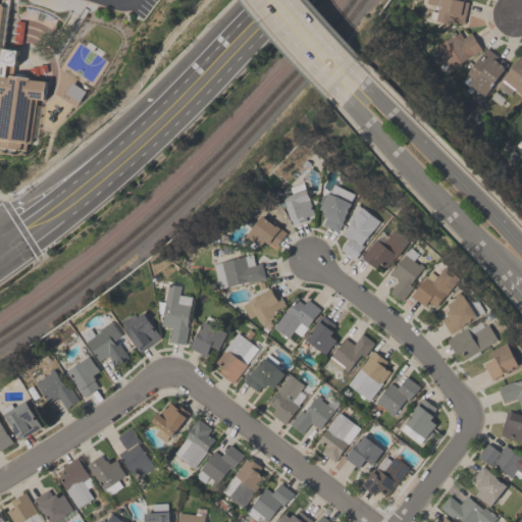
[(463,23),(449,19),(449,23),(423,17),(425,8),(435,11),(437,4),(425,2),(425,0),(463,0),(468,1),(463,23)]
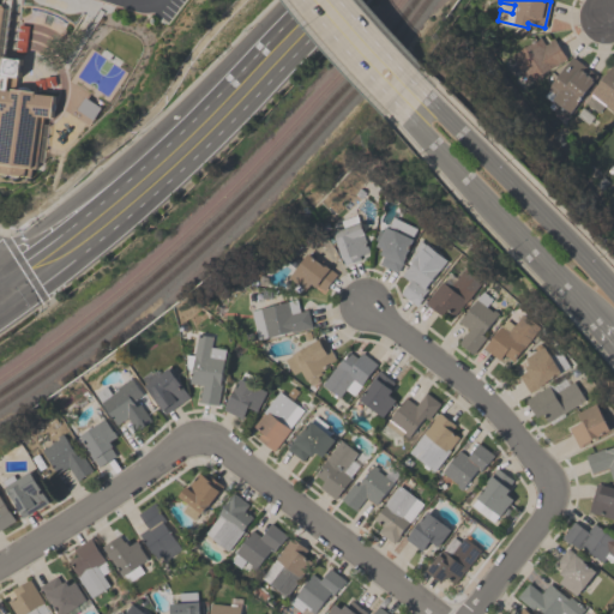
[(0,7),(6,8),(0,42),(0,56),(20,60),(20,55),(26,58),(24,77),(10,77),(7,90),(54,96),(53,119),(37,118),(35,166),(0,164),(0,122),(1,115),(0,114),(0,7)]
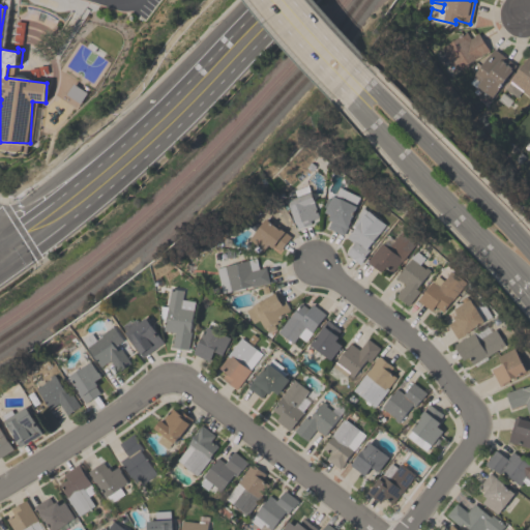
[(11,41),(37,52),(47,31),(20,20),(11,41)]
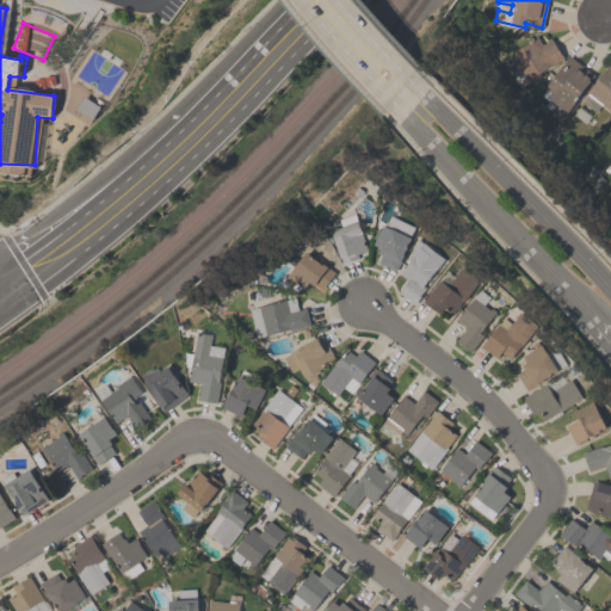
[(550,36),(563,57),(522,81),(506,54),(537,36),(541,44),(545,41),(545,39),(550,36)]
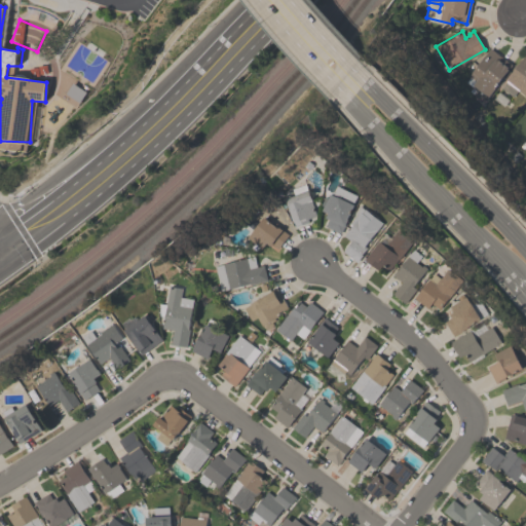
[(479,102),(474,98),(474,92),(476,88),(472,84),(478,77),(471,72),(489,47),(512,65),(483,102),(479,102)]
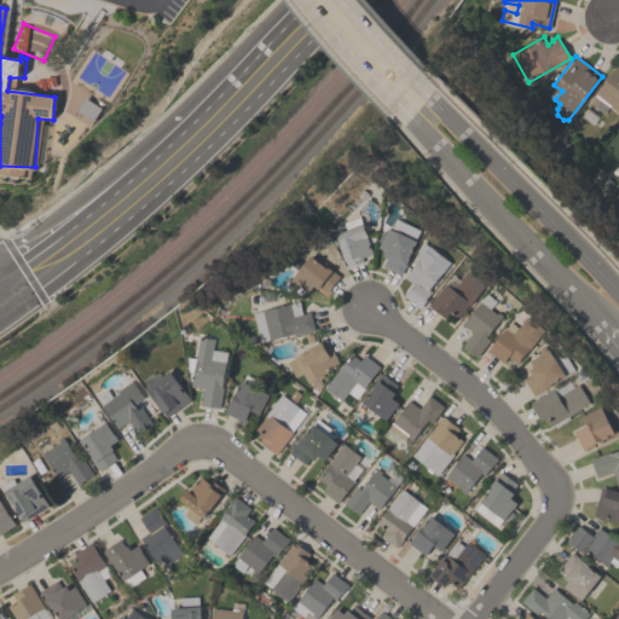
[(615,65),(618,68),(618,113),(608,105),(602,115),(588,104),(595,94),(594,94),(615,65)]
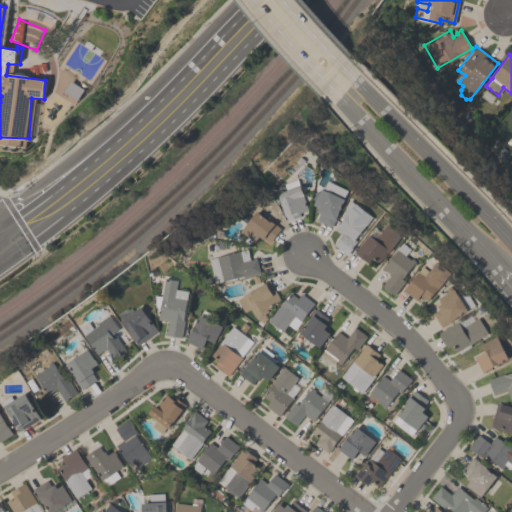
[(283,183),(296,179),(298,185),(299,185),(302,195),(301,195),(306,210),(298,213),(300,216),(286,220),(277,192),(286,190),(283,183)]
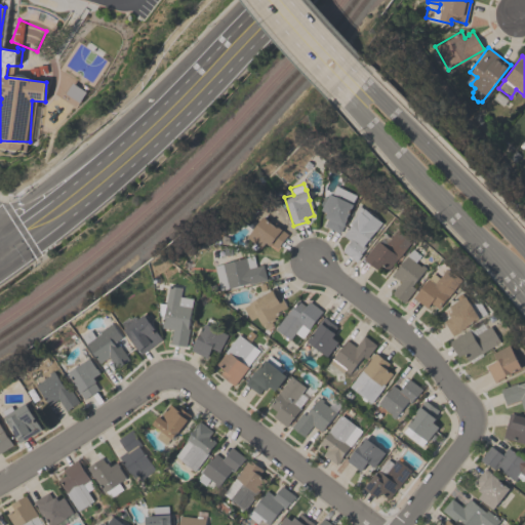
[(325,212),(320,210),(327,193),(330,195),(334,186),(355,195),(351,203),(352,204),(338,233),(323,226),(327,218),(323,216),(325,212)]
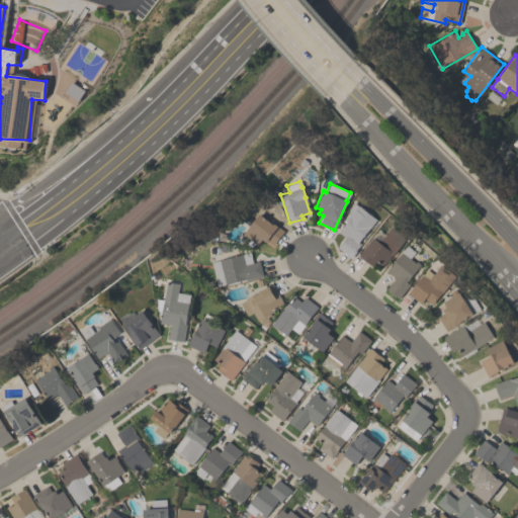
[(375,219),(358,242),(360,244),(350,257),(337,247),(344,237),(337,232),(345,222),(343,221),(350,211),(347,209),(353,202),(375,219)]
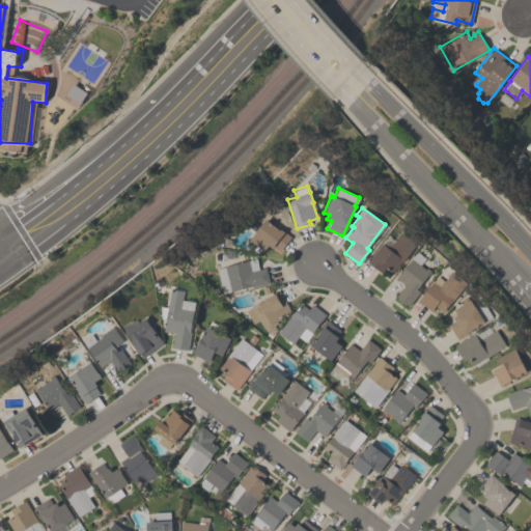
[(278,254),(267,246),(263,251),(248,240),(263,219),(279,230),(280,228),(291,236),(278,254)]
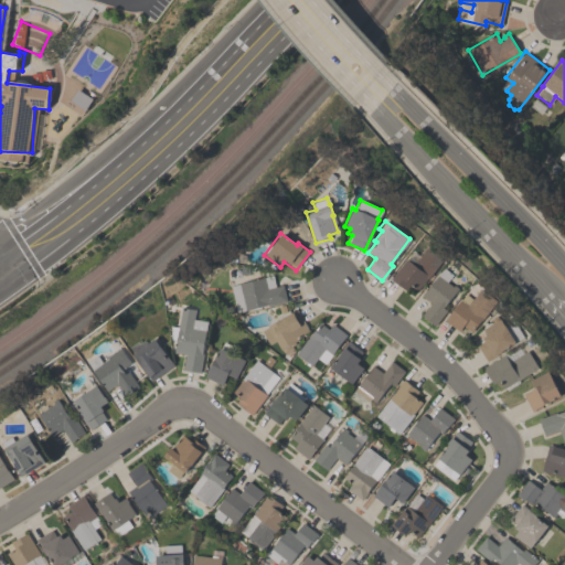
[(441,259),(417,290),(409,285),(405,289),(390,278),(405,258),(413,264),(426,247),(441,259)]
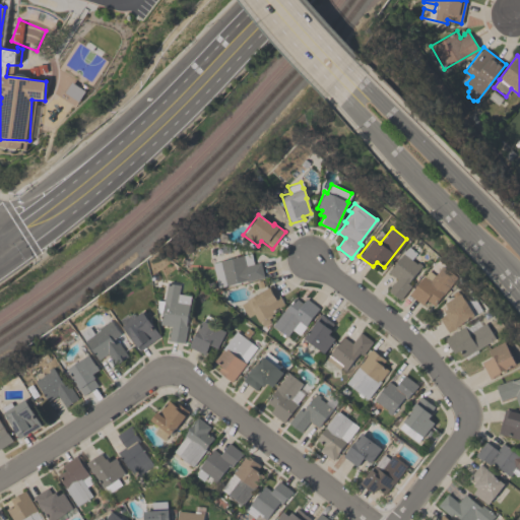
[(407,246),(415,252),(410,259),(415,263),(416,262),(420,265),(407,282),(410,285),(399,299),(387,289),(396,278),(387,272),(407,246)]
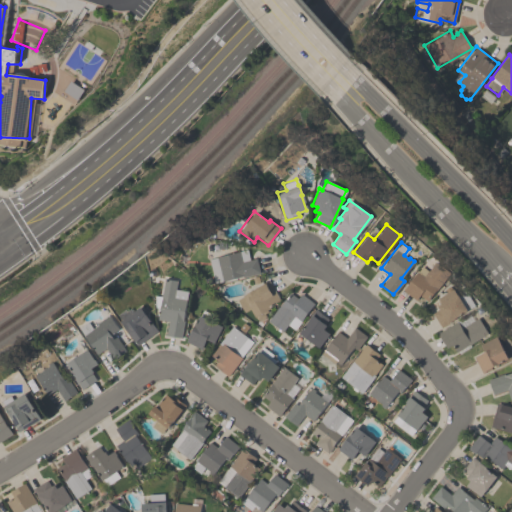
[(260,272),(243,277),(242,276),(214,283),(208,259),(247,249),(249,259),(256,258),(260,272)]
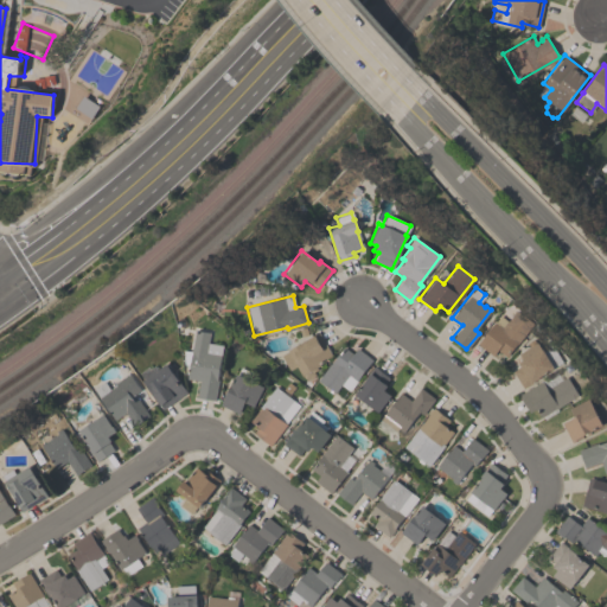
[(506,320),(515,310),(532,324),(505,357),(497,350),(492,356),(477,344),(499,315),(506,320)]
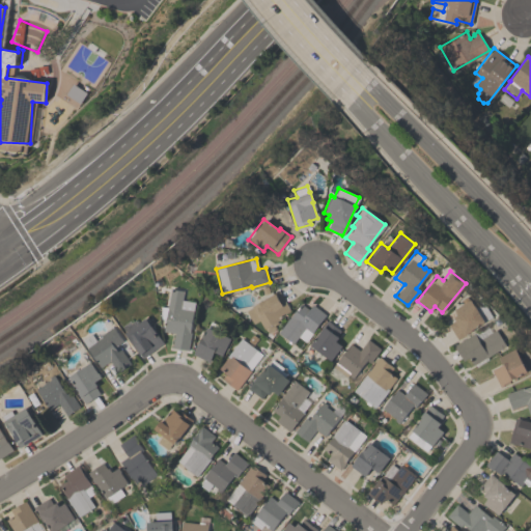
[(193,302),(189,332),(191,332),(188,350),(171,347),(173,334),(174,333),(163,331),(165,318),(161,318),(160,306),(167,307),(169,288),(183,290),(182,300),(193,302)]
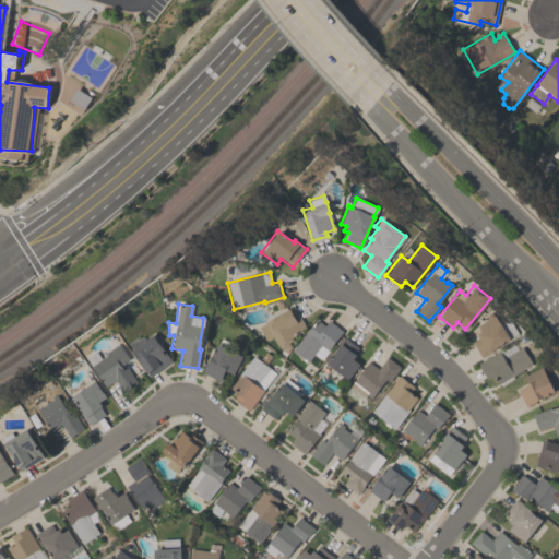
[(280,346),(278,346),(273,336),(266,340),(259,326),(265,323),(264,322),(294,306),(306,329),(295,334),(295,336),(290,339),(292,340),(288,341),(289,345),(287,347),(286,348),(284,349),(281,349),(280,346)]
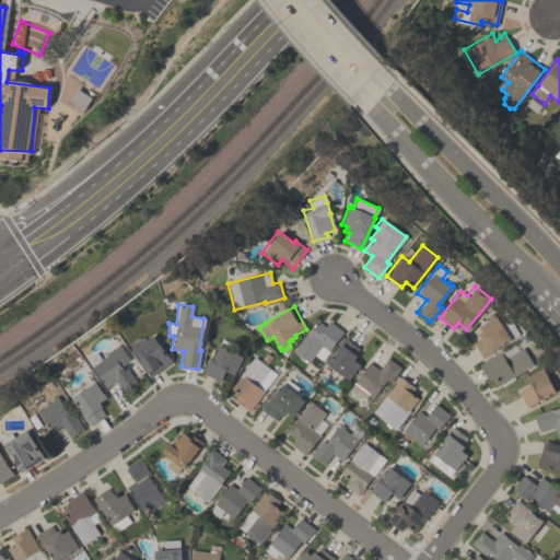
[(481,358),(471,342),(479,338),(477,334),(481,331),(478,326),(487,319),(485,316),(490,312),(493,316),(494,315),(499,322),(511,339),(481,358)]
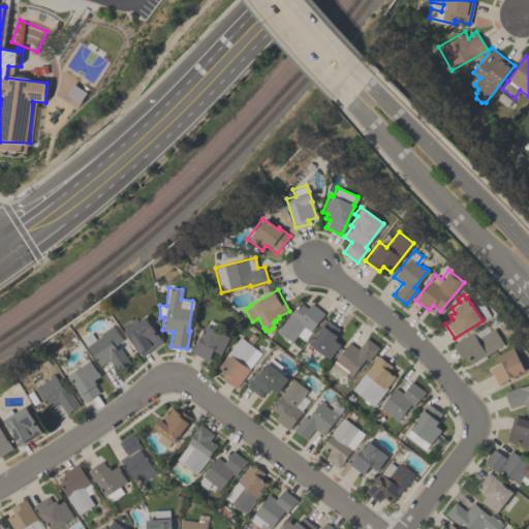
[(297,335),(291,342),(277,331),(300,302),(307,308),(311,303),(324,314),(310,332),(311,332),(304,341),(297,335)]
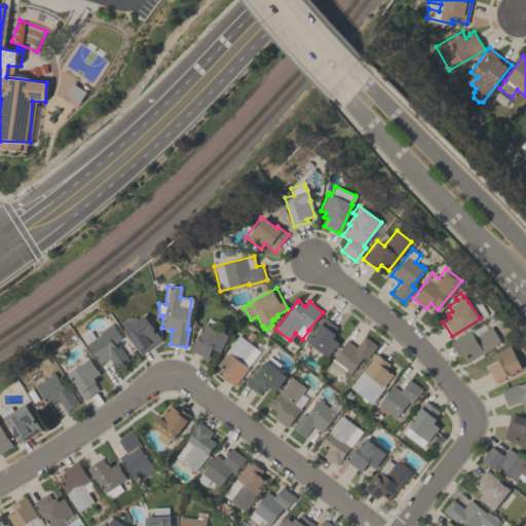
[(161,339),(141,354),(116,321),(129,311),(136,320),(144,314),(161,339)]
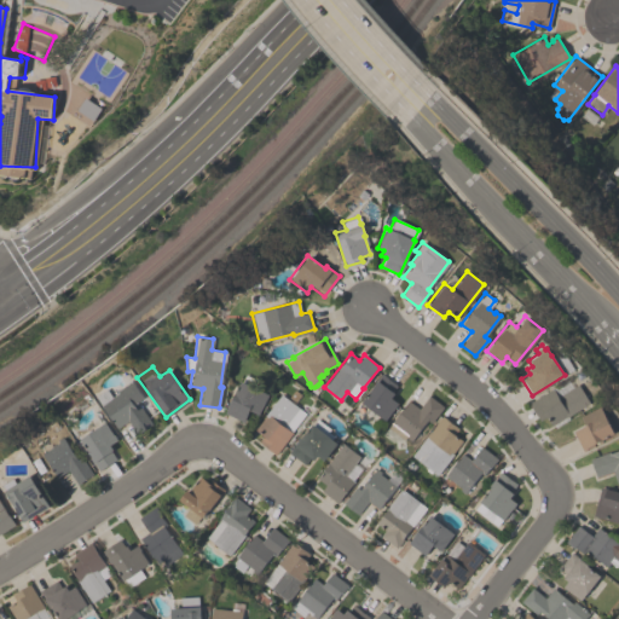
[(385,420),(360,401),(382,374),(397,386),(392,392),(394,393),(391,398),(398,403),(385,420)]
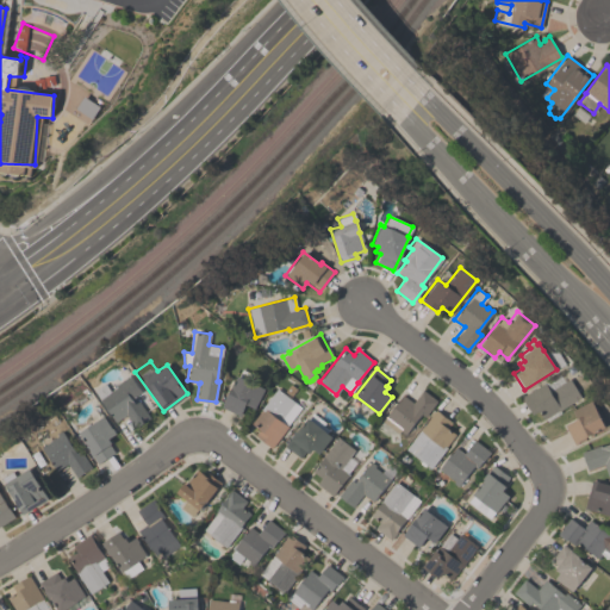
[(93,390),(105,383),(110,391),(116,387),(113,385),(129,374),(141,392),(131,398),(135,403),(138,400),(149,416),(134,425),(125,415),(114,422),(93,390)]
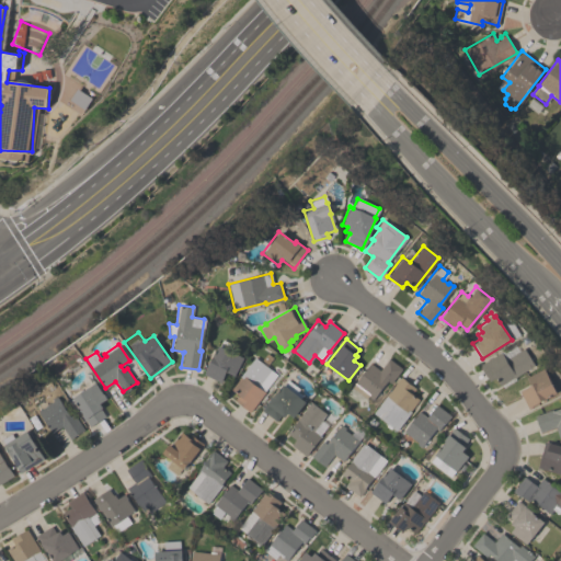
[(204,374),(219,344),(243,357),(233,376),(226,371),(220,382),(204,374)]
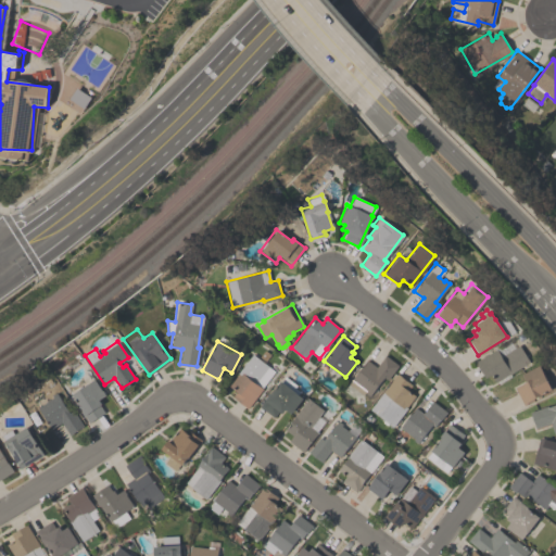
[(490,374),(484,377),(475,362),(495,349),(500,355),(518,344),(529,362),(495,382),(490,374)]
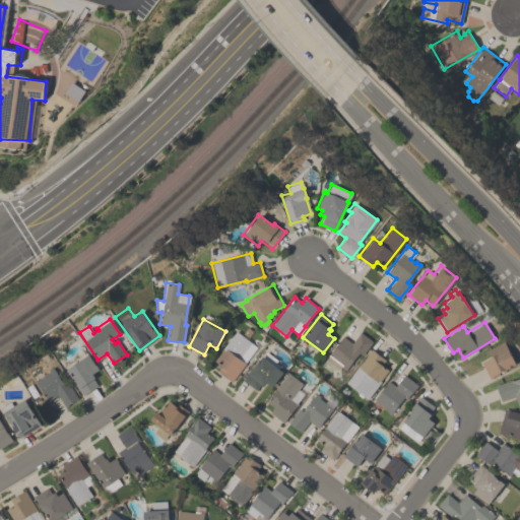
[(256,346),(257,346),(245,363),(246,364),(232,382),(216,371),(221,366),(214,360),(222,349),(222,348),(236,331),(256,346)]
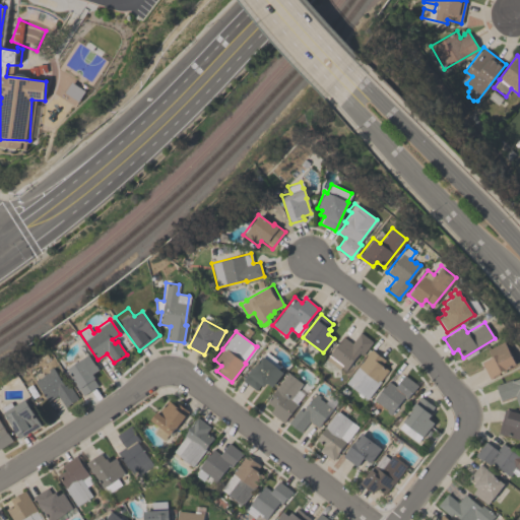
[(360,331),(373,341),(362,355),(359,352),(346,369),(341,365),(339,369),(326,358),(343,336),(351,342),(360,331)]
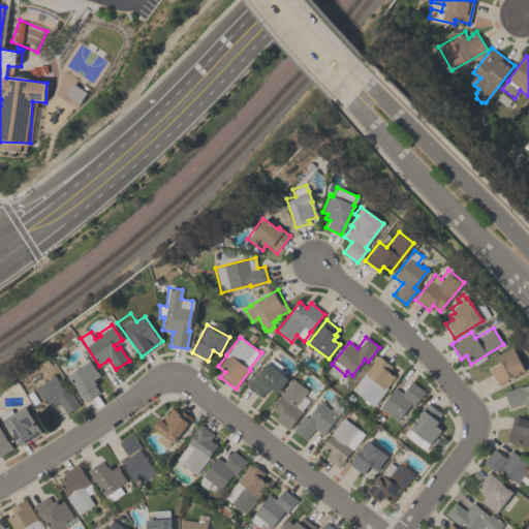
[(497,384),(489,369),(499,363),(496,355),(511,346),(524,370),(497,384)]
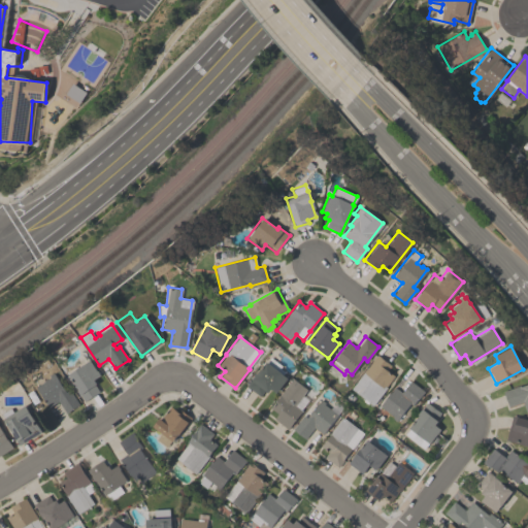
[(372,405),(351,388),(377,354),(391,365),(387,370),(394,375),(386,386),(387,388),(372,405)]
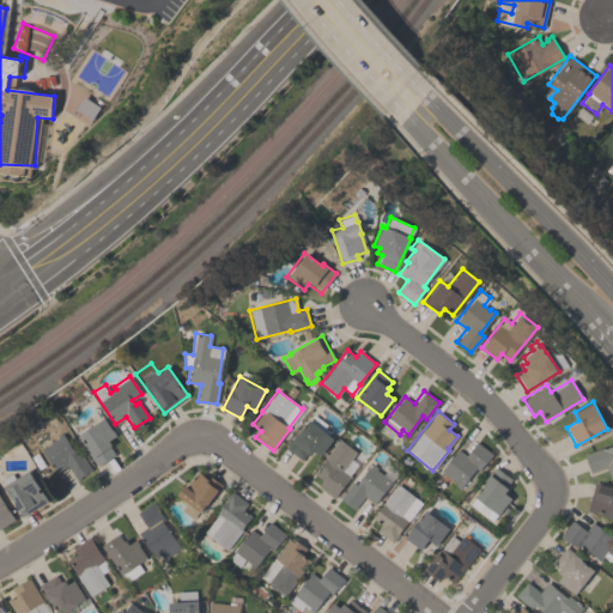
[(116,435),(109,439),(113,445),(110,447),(115,454),(98,466),(89,453),(91,451),(79,435),(104,417),(116,435)]
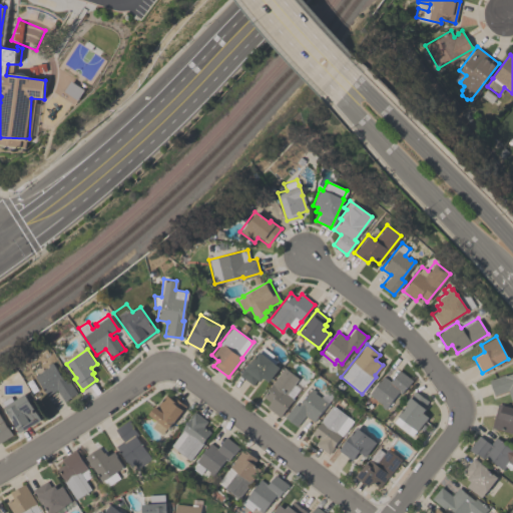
[(238,374),(259,351),(279,368),(268,381),(263,377),(260,381),(257,379),(251,385),(238,374)]
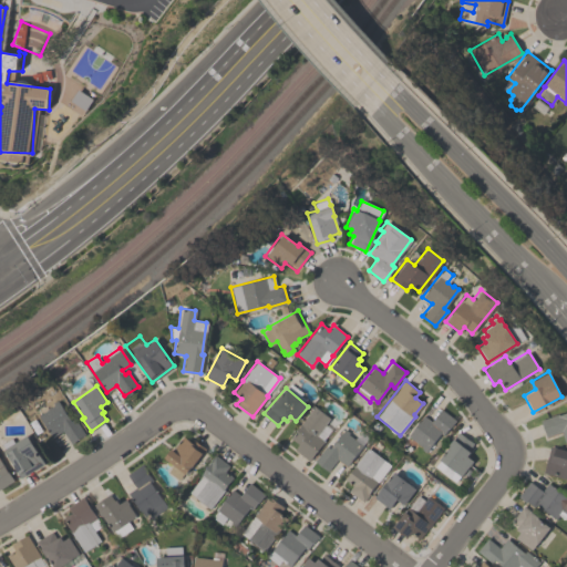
[(84,433),(71,443),(62,431),(53,436),(39,415),(53,405),(52,403),(57,400),(70,420),(74,418),(84,433)]
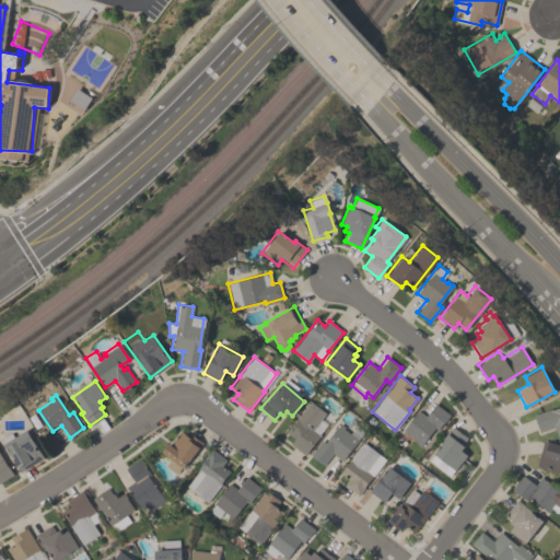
[(313,430),(319,435),(305,455),(291,444),(295,439),(287,432),(310,400),(326,412),(313,430)]
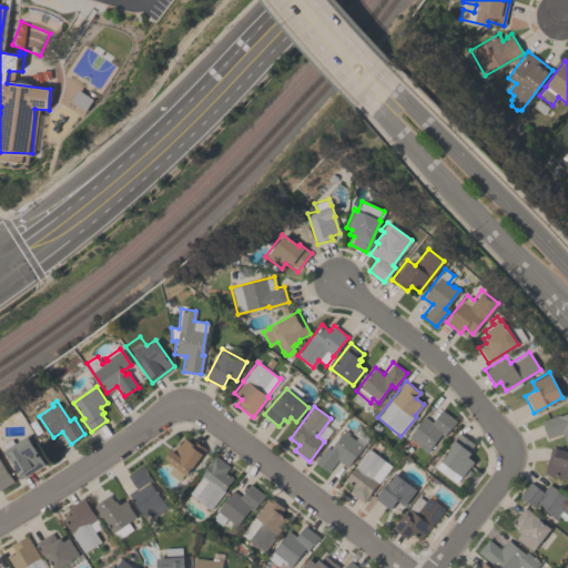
[(432,422),(442,409),(456,422),(450,428),(450,427),(443,436),(440,434),(426,453),(422,449),(422,448),(416,444),(416,443),(408,436),(424,416),(432,422)]
